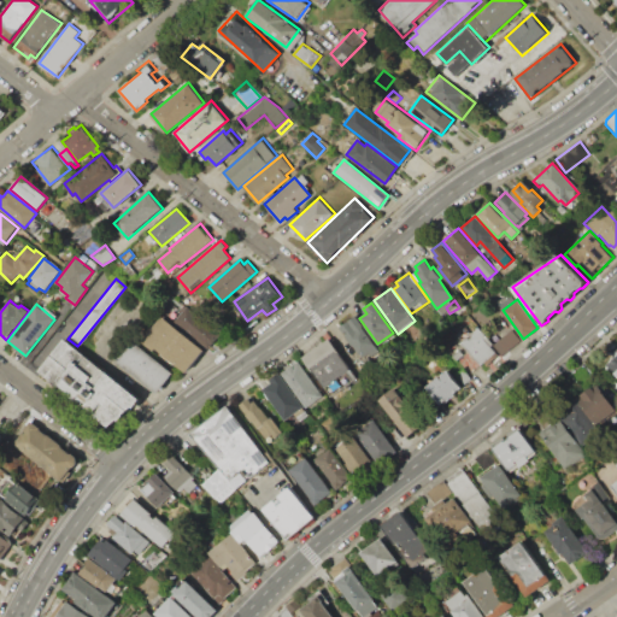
[(174,323),(187,307),(221,335),(207,351),(174,323)]
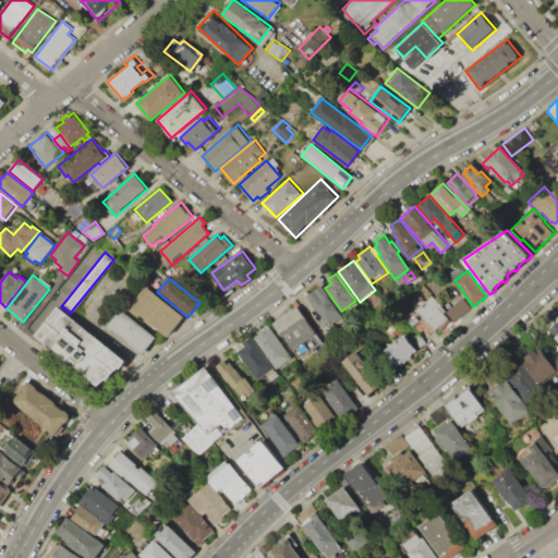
[(145,284),(184,316),(169,336),(144,316),(136,316),(126,308),(145,284)]
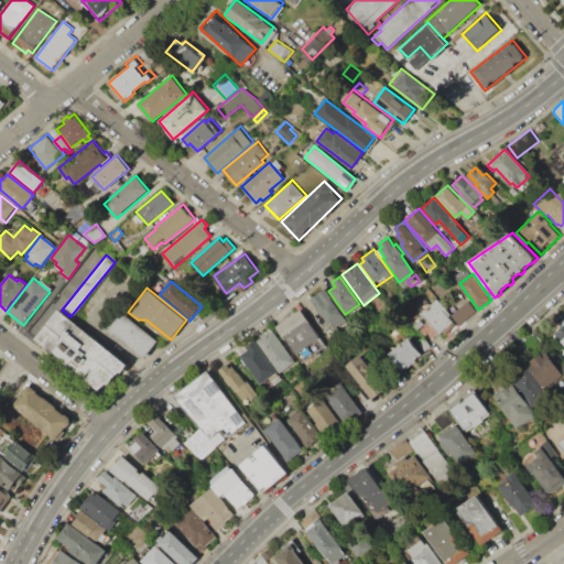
[(311,299),(329,327),(337,323),(340,326),(347,323),(325,289),(311,299)]
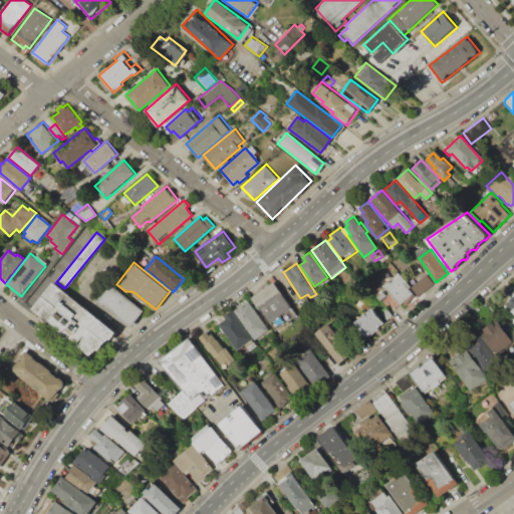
[(384,285),(401,304),(415,293),(404,281),(406,280),(400,272),(384,285)]
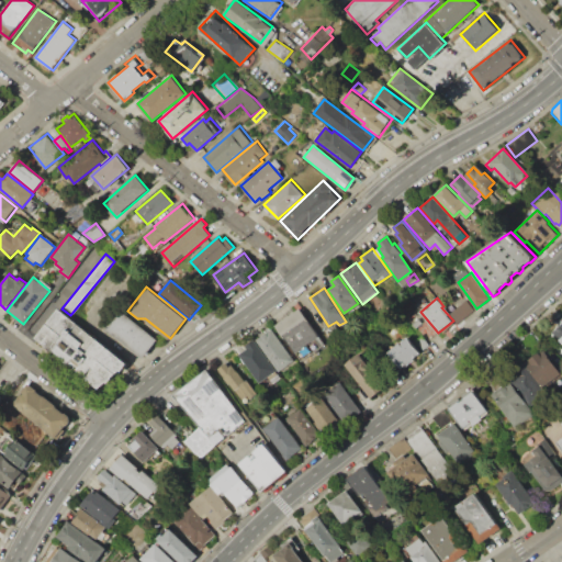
[(449,314),(457,324),(474,311),(467,301),(449,314)]
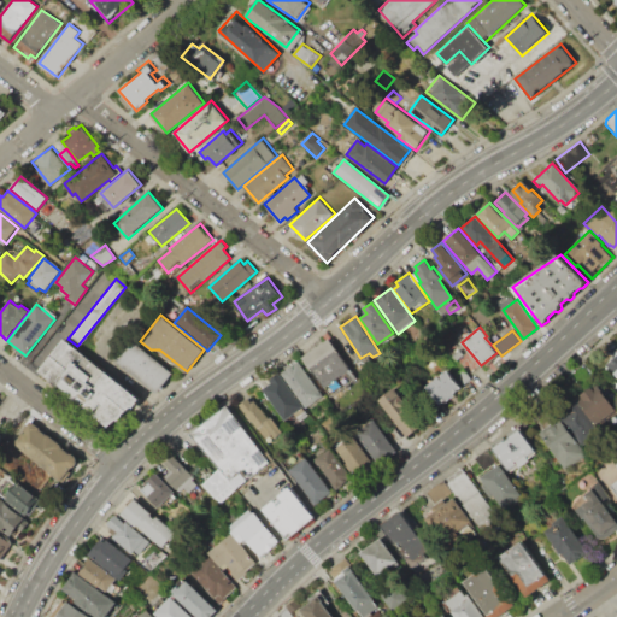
[(157,394),(175,374),(140,344),(133,338),(115,357),(157,394)]
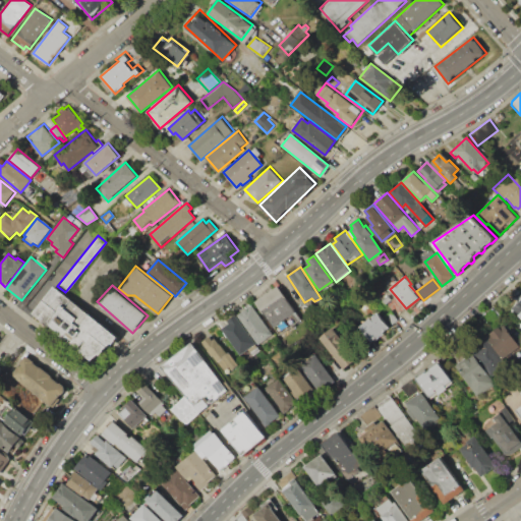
[(32,313),(54,286),(118,337),(93,360),(32,313)]
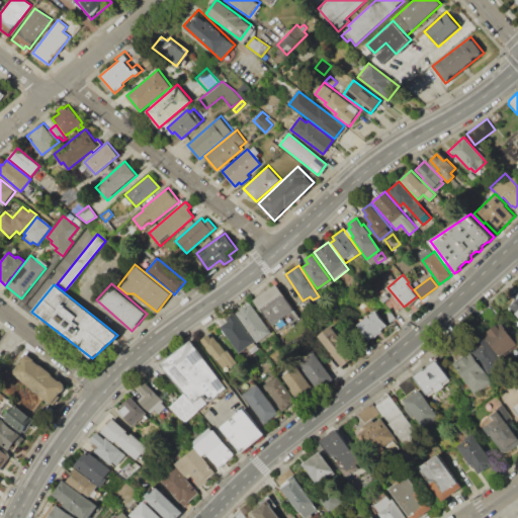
[(276,284),(299,318),(277,334),(254,299),(276,284)]
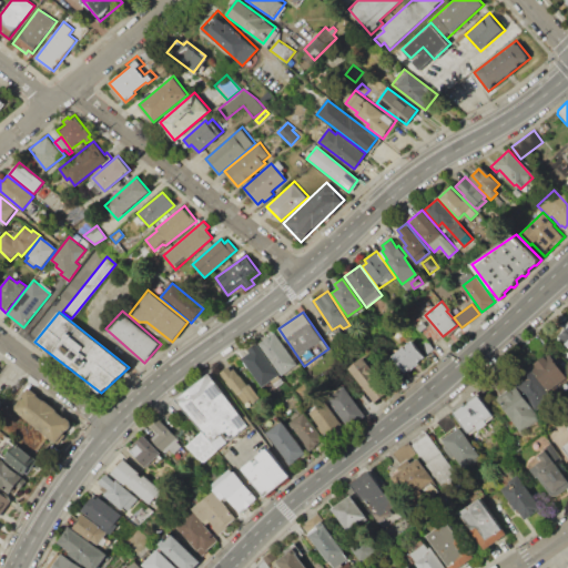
[(421,332),(429,324),(440,336),(432,344),(421,332)]
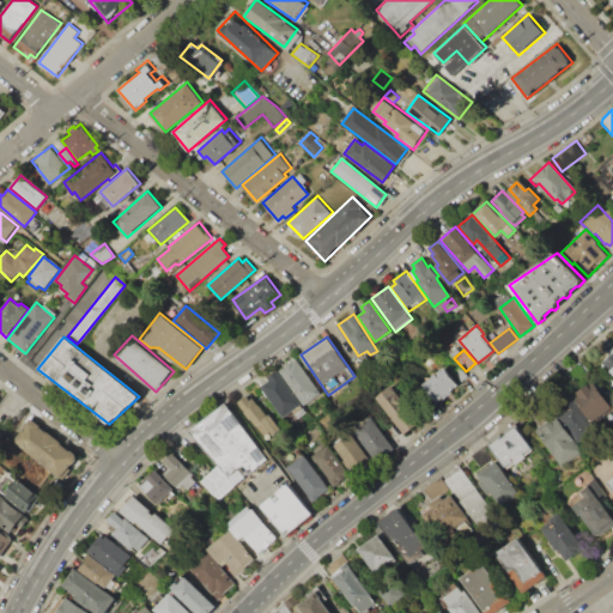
[(612,380),(612,353),(601,364),(612,380)]
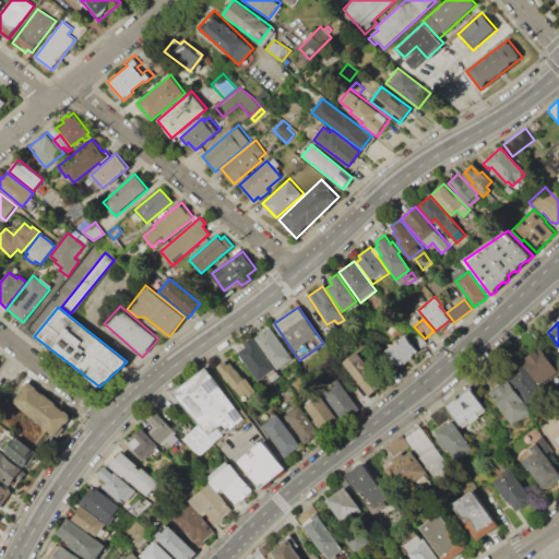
[(270,325),(293,358),(276,369),(253,336),(270,325)]
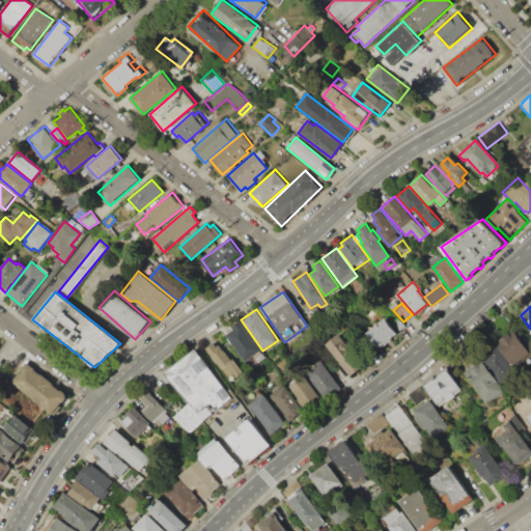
[(393,320),(398,316),(406,326),(400,330),(393,320)]
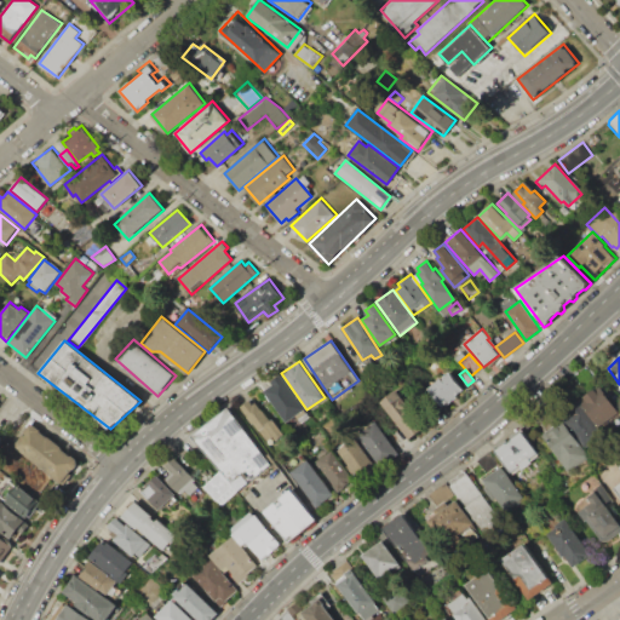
[(428,391),(442,411),(468,390),(453,371),(428,391)]
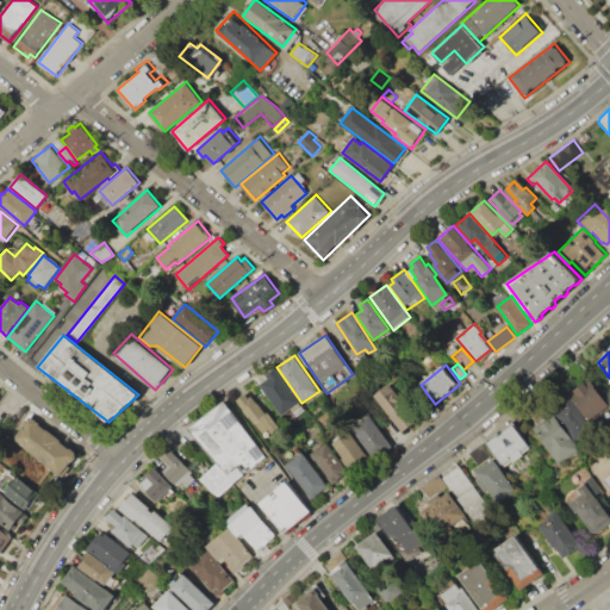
[(275,371),(298,404),(281,415),(261,384),(272,377),(271,374),(275,371)]
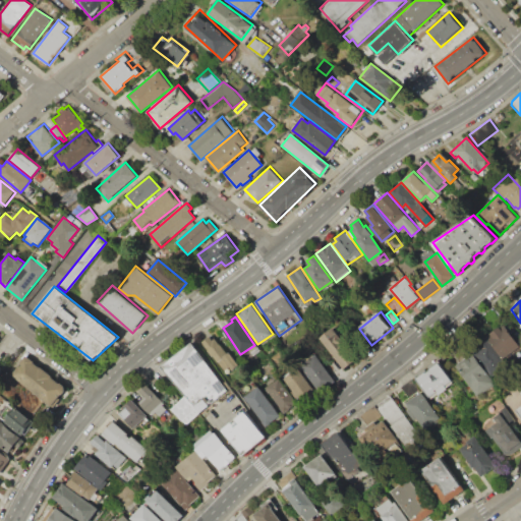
[(506,363),(520,352),(520,341),(515,333),(511,336),(503,325),(490,334),(499,345),(495,348),(506,363)]
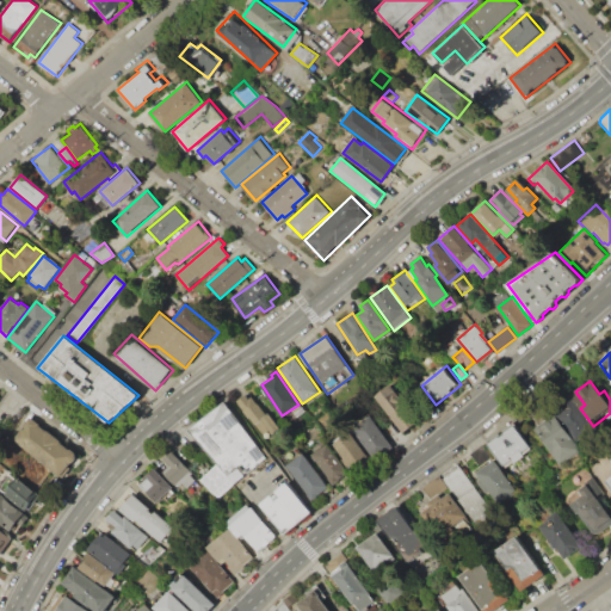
[(376,396),(405,434),(420,423),(392,384),(376,396)]
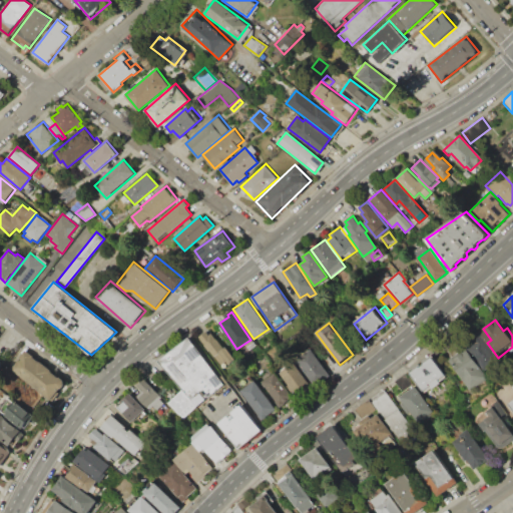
[(208,332),(222,349),(225,346),(235,360),(227,366),(225,363),(220,366),(199,339),(208,332)]
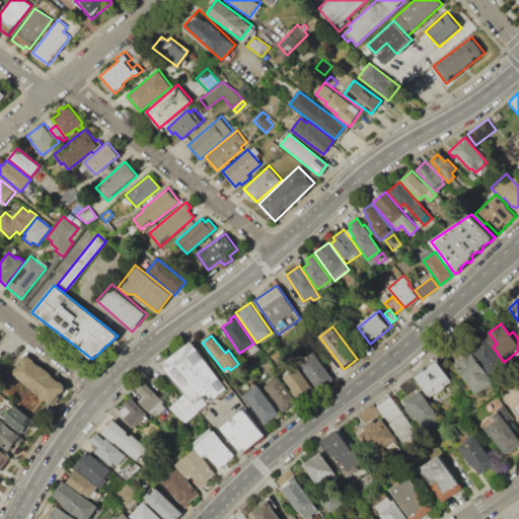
[(491,374),(503,365),(486,342),(472,351),(491,374)]
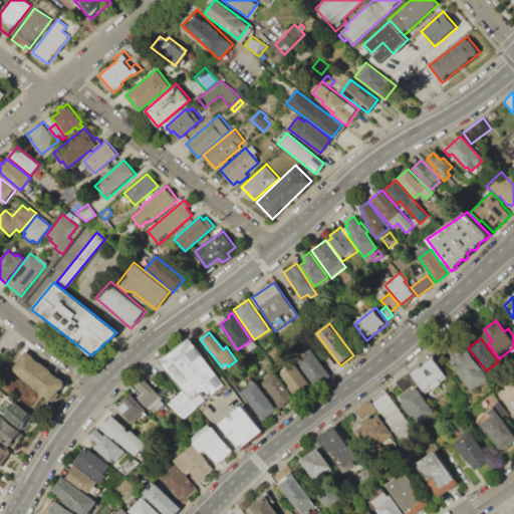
[(224,386),(183,420),(167,404),(183,390),(159,361),(188,339),(224,386)]
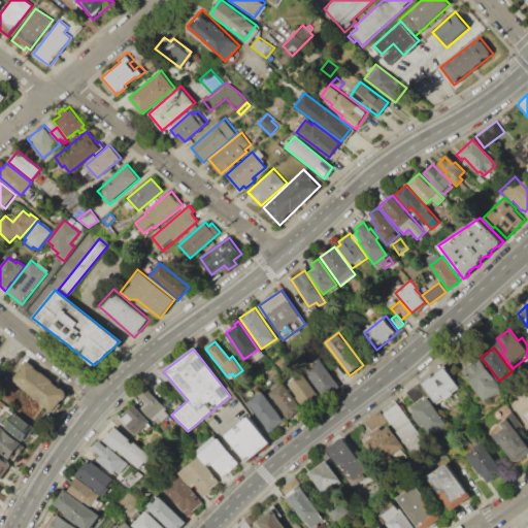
[(23,357),(65,390),(67,395),(64,400),(61,399),(52,411),(47,410),(37,424),(26,416),(38,399),(8,376),(23,357)]
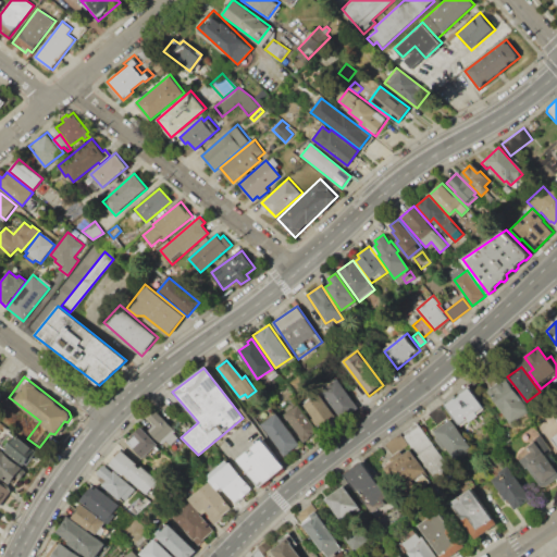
[(487,391),(511,423),(530,410),(506,378),(487,391)]
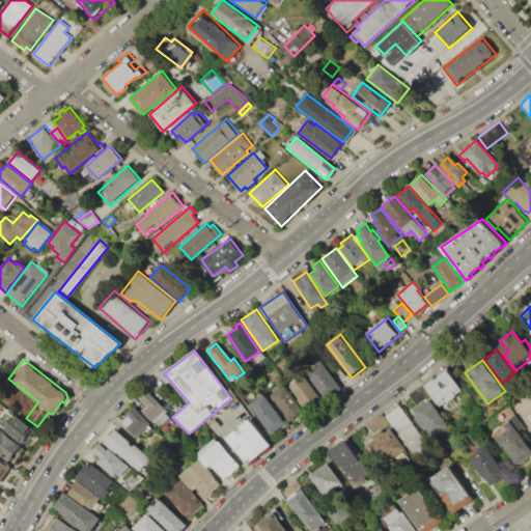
[(322,361),(342,389),(327,399),(306,372),(322,361)]
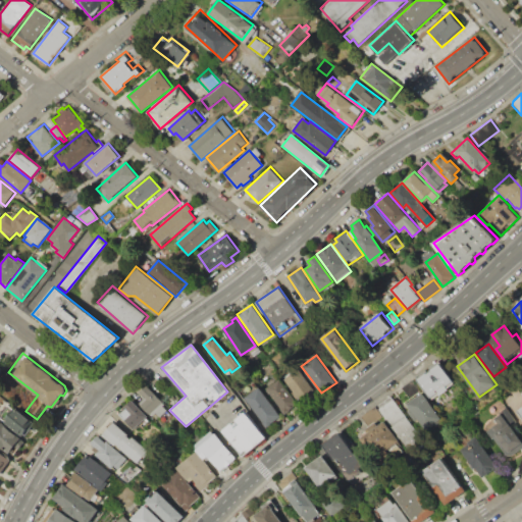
[(416,377),(431,399),(455,381),(439,361),(416,377)]
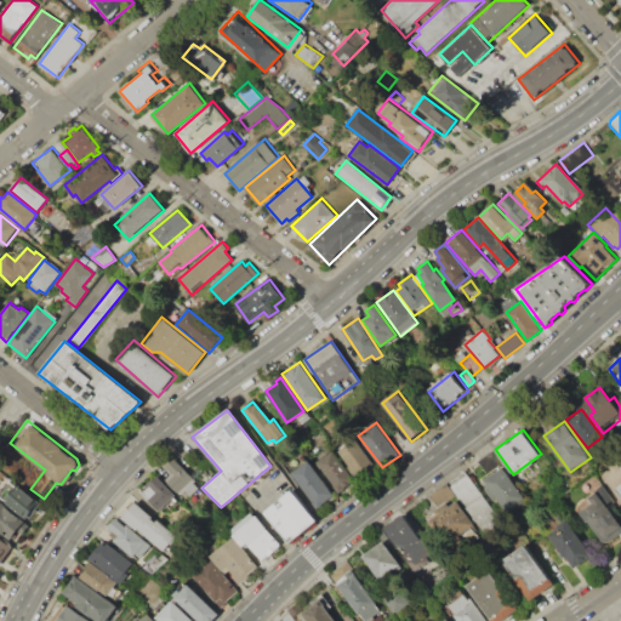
[(340,451),(358,478),(376,466),(358,439),(340,451)]
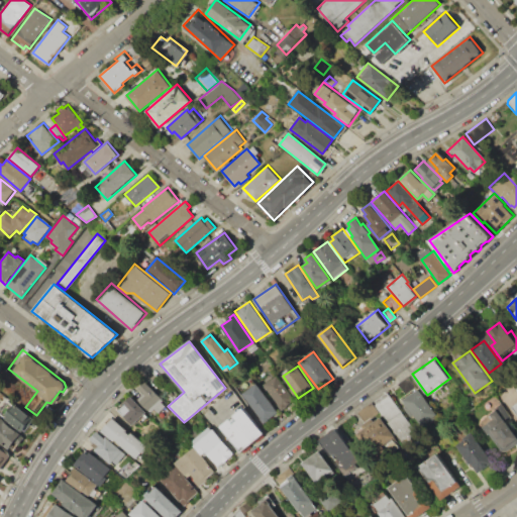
[(278,374),(296,399),(283,409),(264,385),(278,374)]
